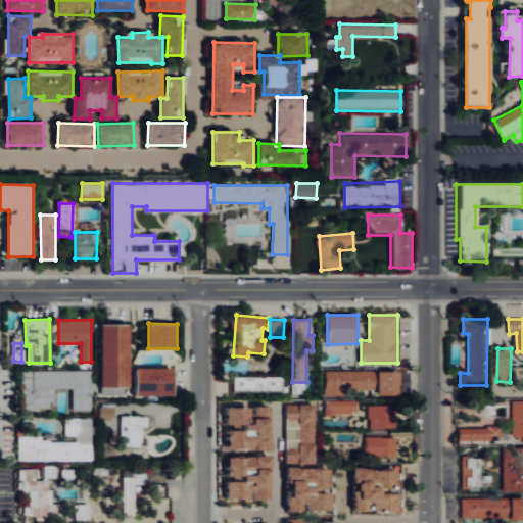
[(136,395),(174,395),(174,368),(137,367),(136,395)]
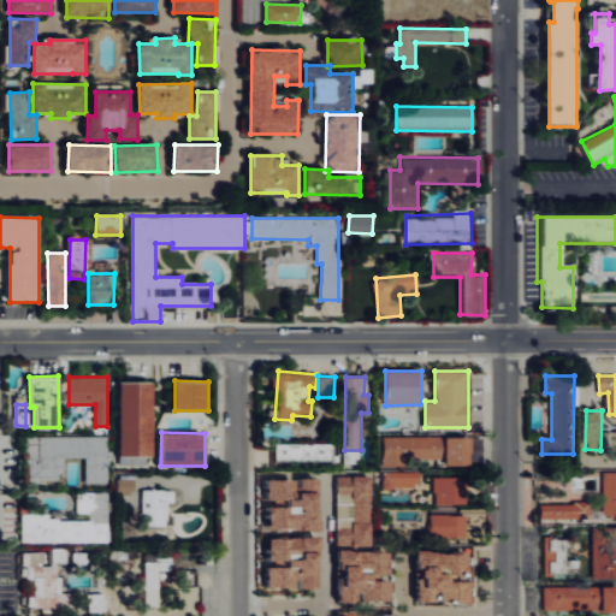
[(64,437),(107,436),(107,483),(86,481),(86,457),(64,457),(65,474),(59,474),(59,480),(47,480),(47,484),(29,484),(29,437),(64,437)]
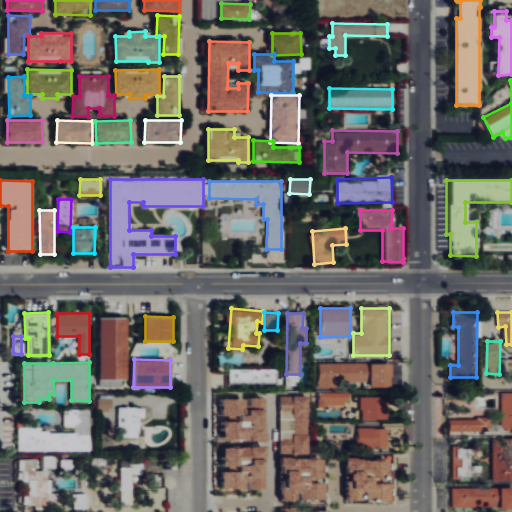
[(320,362),(319,383),(368,384),(368,373),(370,373),(370,363),(320,362)]
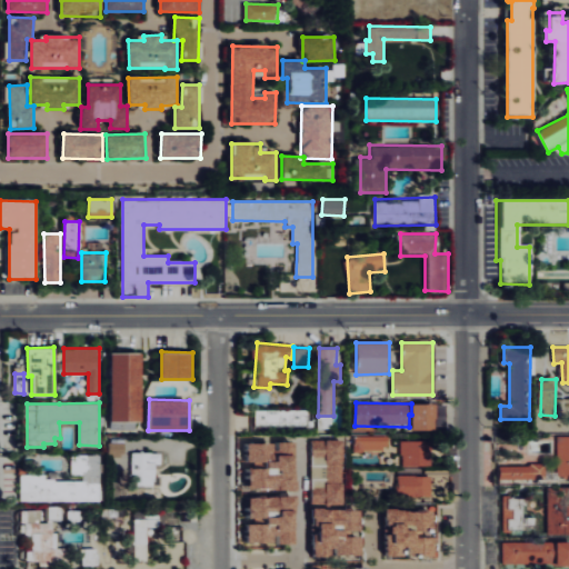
[(435,430),(436,403),(412,402),(411,429),(435,430)]
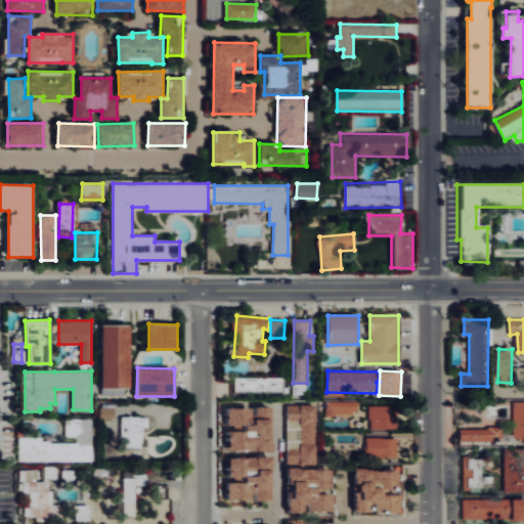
[(235,377),(234,392),(281,392),(284,399),(290,400),(290,377),(235,377)]
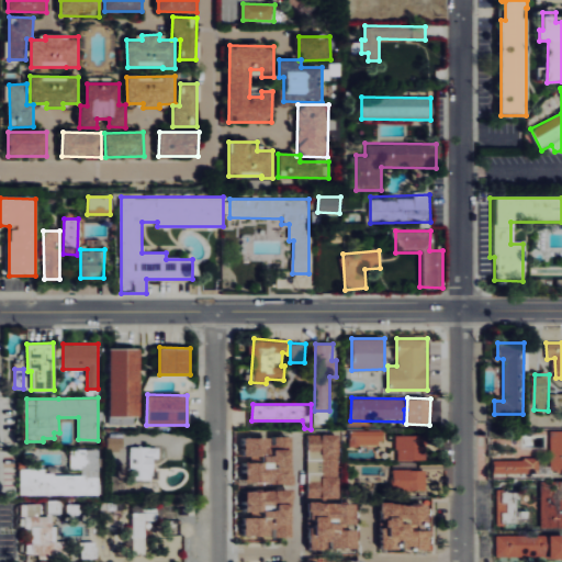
[(350,445),(384,445),(385,430),(350,429),(350,445)]
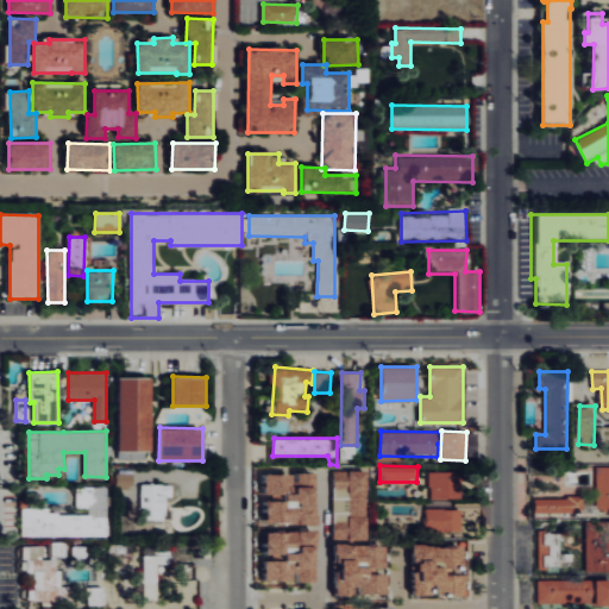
[(462,498),(463,471),(431,471),(429,498),(462,498)]
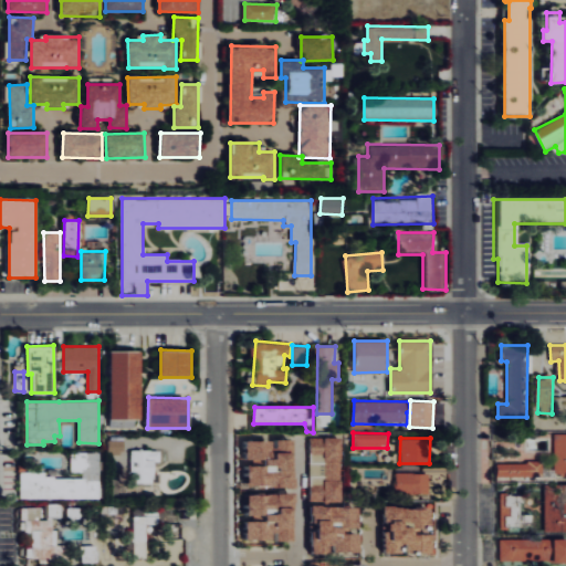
[(565,439),(555,440),(555,474),(565,473),(565,439)]
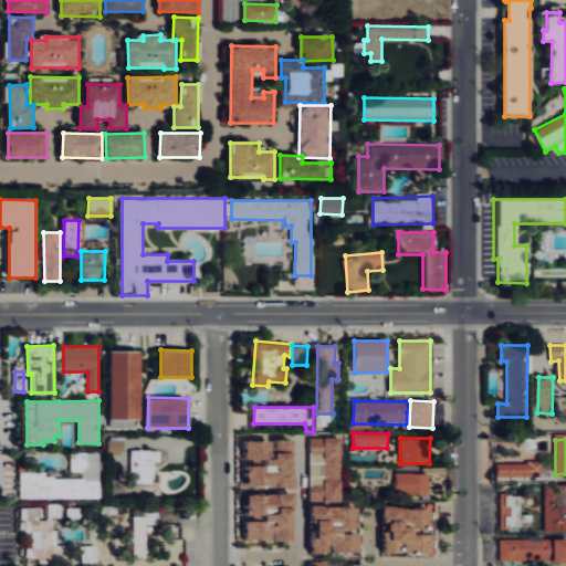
[(124,440),(108,440),(108,454),(124,454),(124,440)]
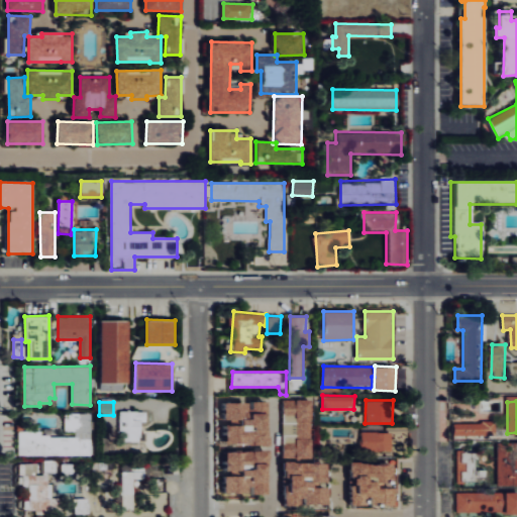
[(266,402),(224,402),(224,435),(229,435),(229,442),(266,443),(266,402)]
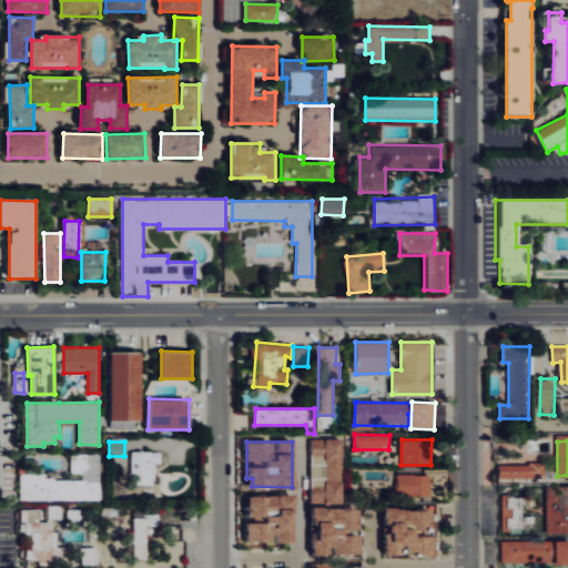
[(155,463),(161,463),(162,452),(132,450),(132,484),(155,485),(155,463)]
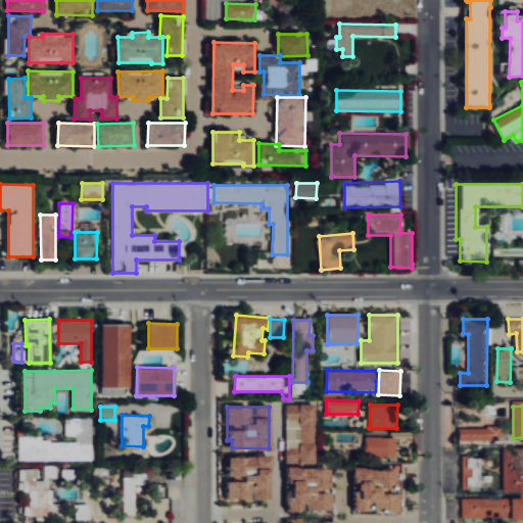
[(19,460),(93,460),(93,418),(65,418),(65,435),(76,435),(76,441),(42,441),(42,436),(19,436),(19,460)]
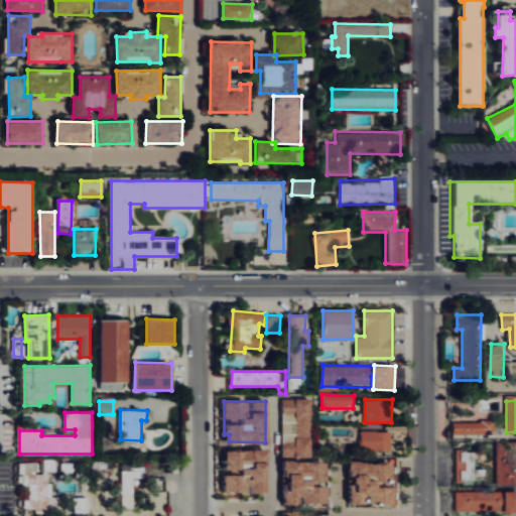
[(454,421),(455,435),(495,434),(495,421),(454,421)]
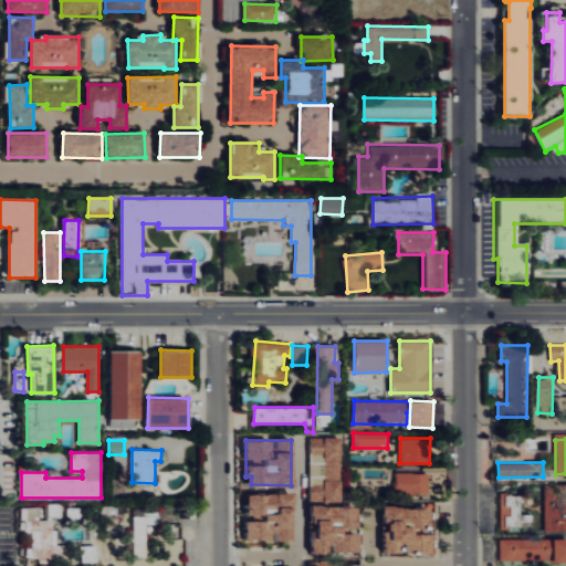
[(396,492),(429,493),(430,473),(396,472),(396,492)]
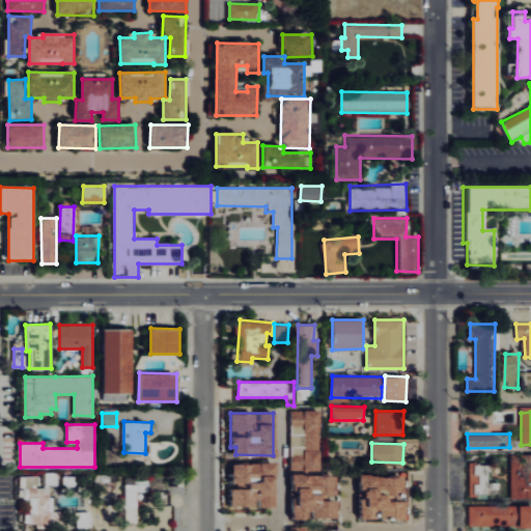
[(530,454),(511,455),(511,498),(530,497),(530,454)]
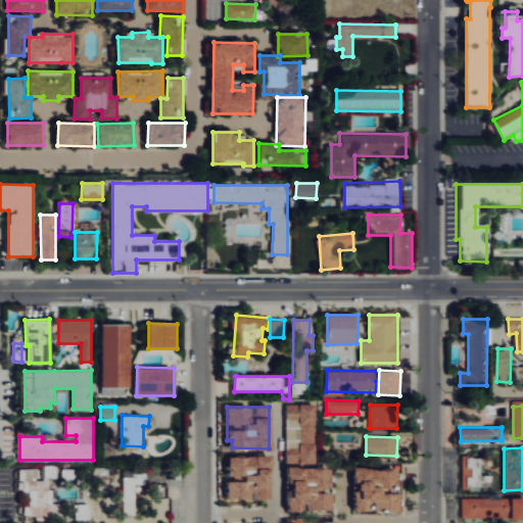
[(270,457),(232,457),(232,466),(228,466),(228,498),(249,498),(249,490),(255,490),(255,500),(268,500),(268,469),(270,469),(270,457)]
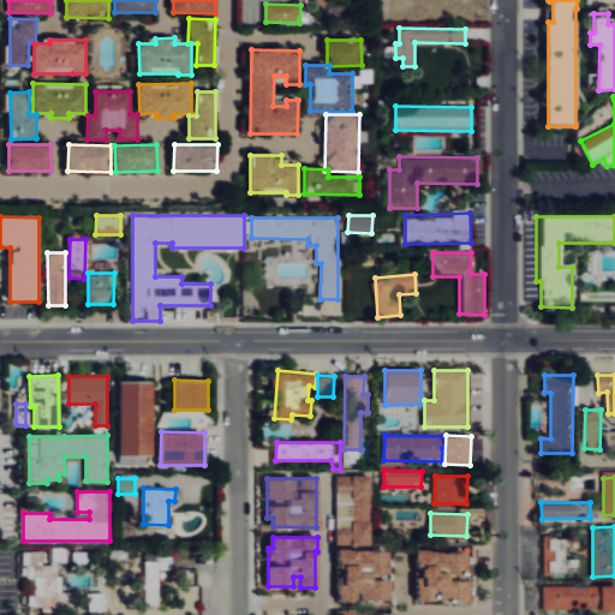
[(568,538),(550,537),(549,549),(544,549),(544,572),(567,573),(568,538)]
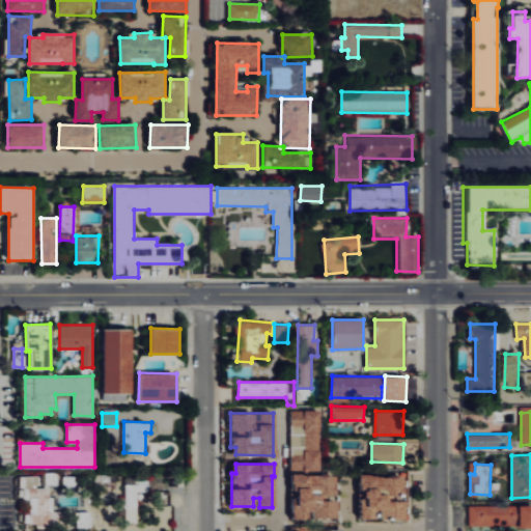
[(55,472),(45,472),(45,485),(56,484),(55,472)]
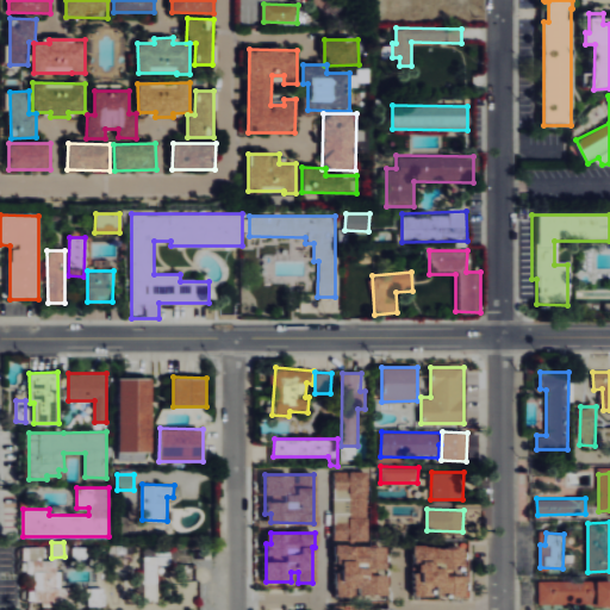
[(23,572),(30,572),(29,602),(57,603),(58,561),(43,560),(43,547),(23,546),(23,572)]
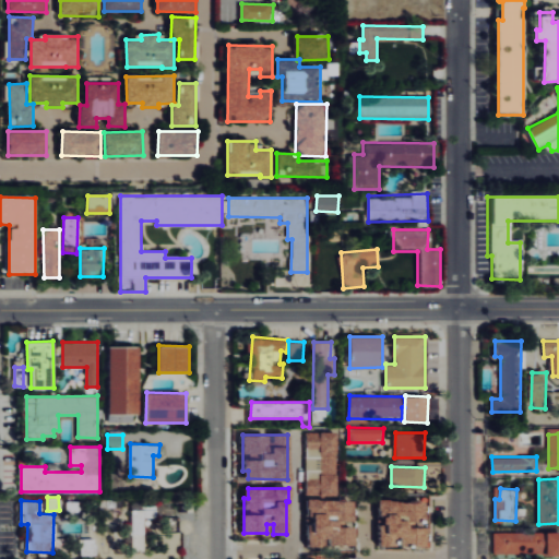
[(379,546),(400,546),(400,545),(427,545),(427,525),(426,524),(426,501),(379,501),(379,546)]
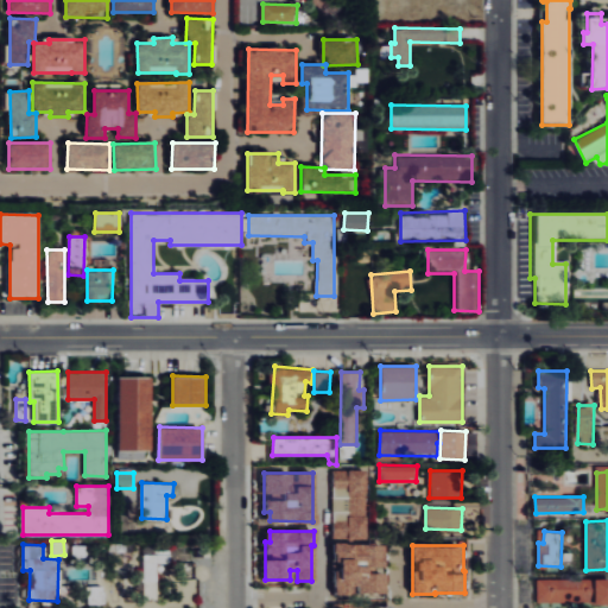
[(145,599),(158,599),(158,563),(171,563),(171,549),(158,549),(158,553),(144,553),(145,599)]
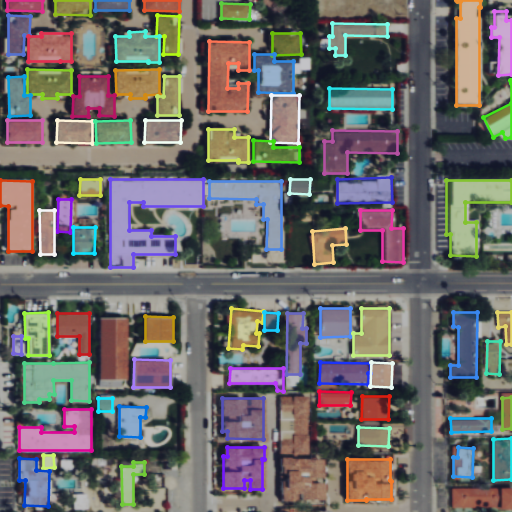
[(511,487),(453,487),(453,507),(511,507),(511,487)]
